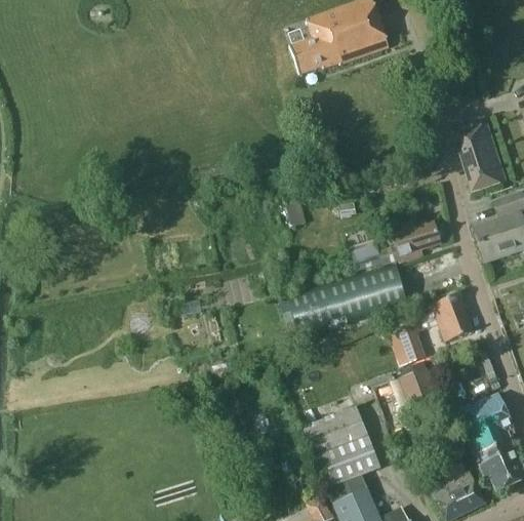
[(312,37),(294,43),(290,45),(299,73),(323,65),(323,66),(339,61),(340,63),(387,46),(370,0),(358,0),(308,17),(309,21),(307,22),(312,37)]
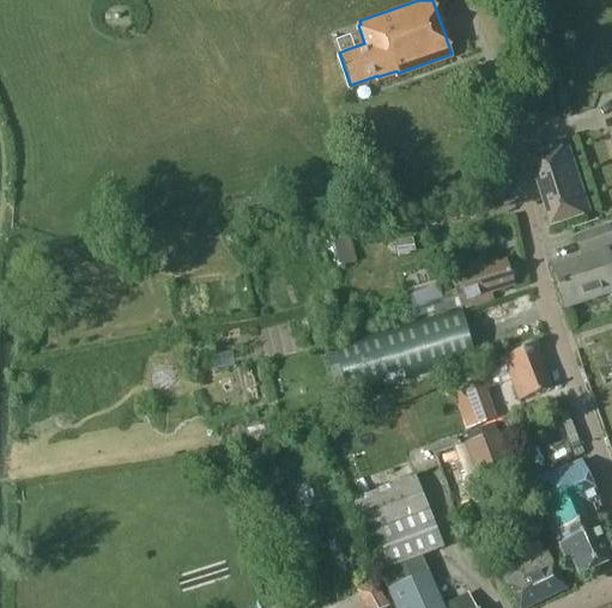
[(551,223),(591,210),(569,144),(529,156),(551,223)]
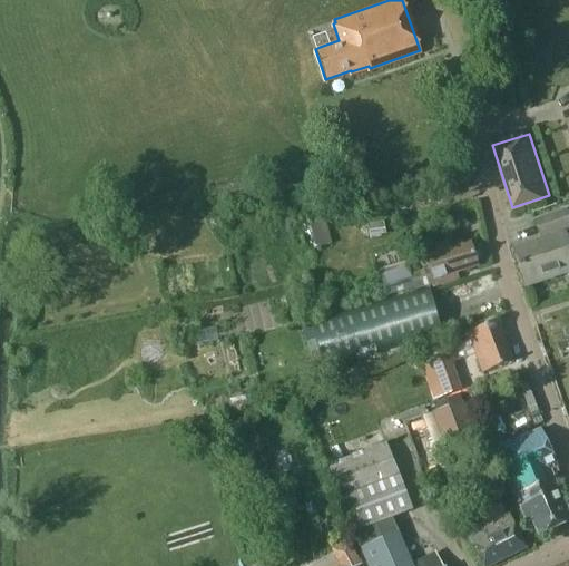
[(568,212),(567,207),(536,217),(542,236),(514,245),(527,283),(568,269),(568,212)]
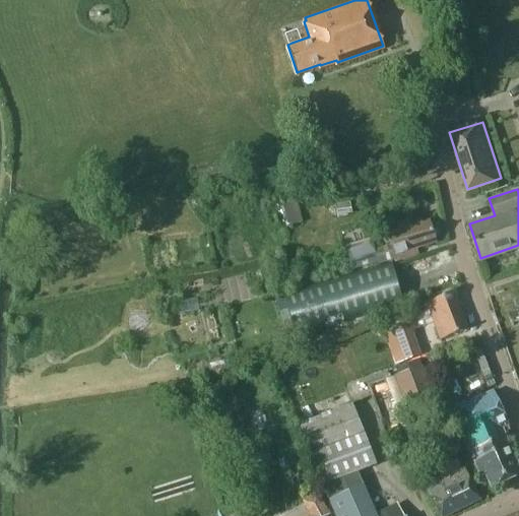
[(292,200),(296,221),(307,220),(304,199),(292,200)]
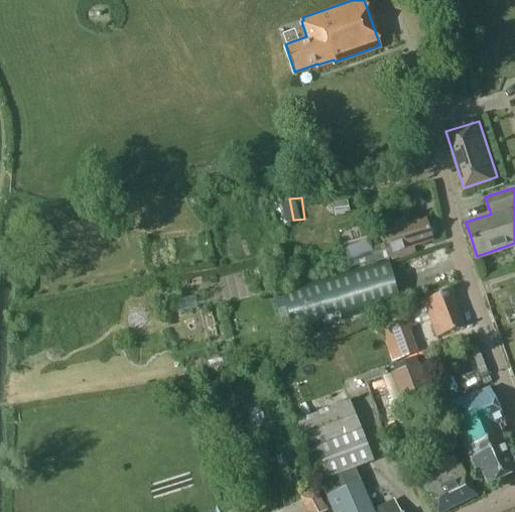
[(345,210),(351,209),(348,198),(334,201),(337,214),(346,212),(345,210)]
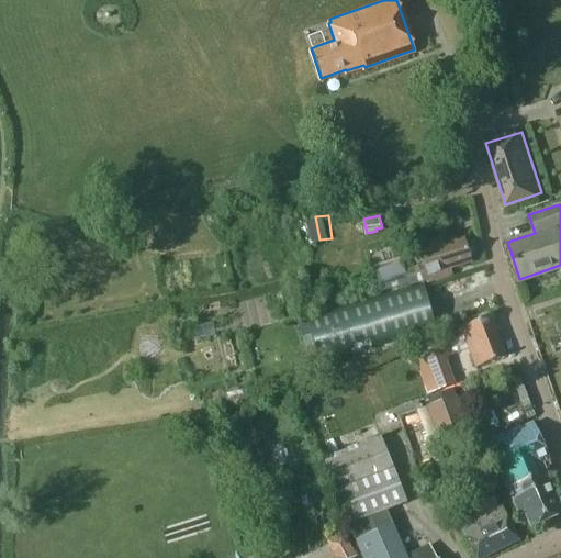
[(445,243),(444,235),(430,240),(433,246),(419,250),(423,263),(404,268),(405,269),(377,278),(380,288),(408,279),(410,282),(428,277),(428,279),(449,272),(447,267),(472,259),(464,236),(445,243)]
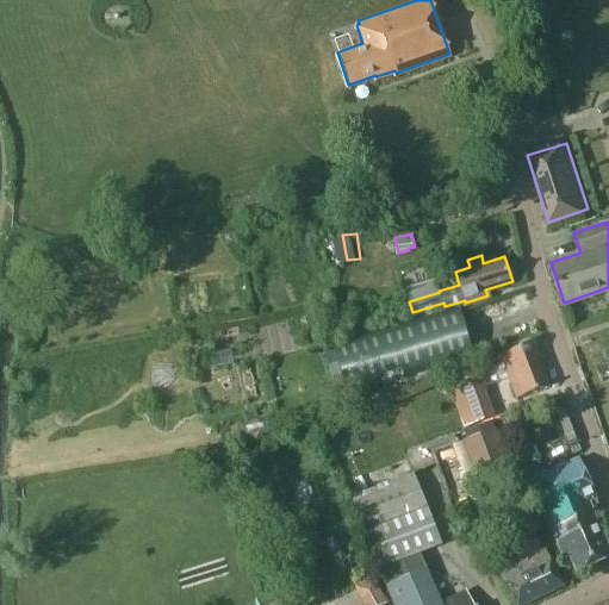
[(347,391),(474,354),(460,303),(333,340),(347,391)]
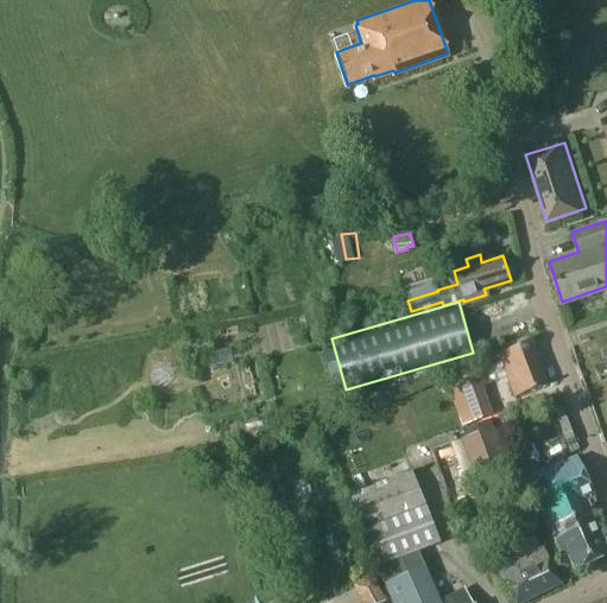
[(549,381),(532,338),(495,353),(498,360),(493,361),(499,378),(509,374),(516,394),(549,381)]
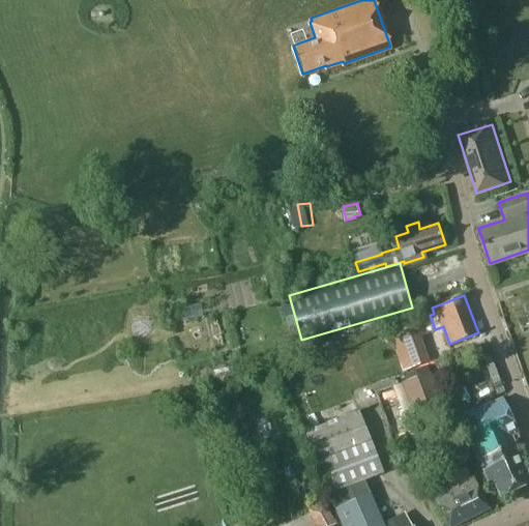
[(404,371),(428,361),(430,361),(420,337),(423,335),(419,324),(405,330),(406,332),(391,338),(404,371)]
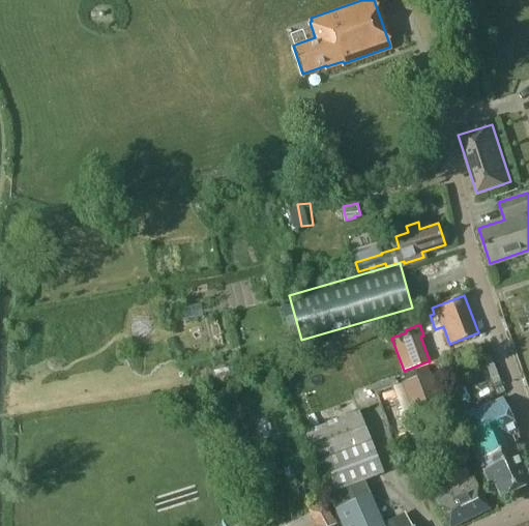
[(444,406),(428,361),(404,371),(407,379),(402,381),(415,416),(444,406)]
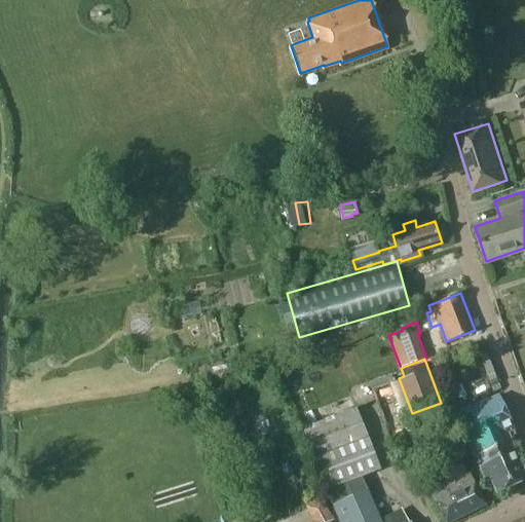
[(513,429),(498,394),(461,410),(470,429),(467,430),(478,454),(477,454),(487,480),(492,478),(497,490),(524,477),(524,471),(508,431),(513,429)]
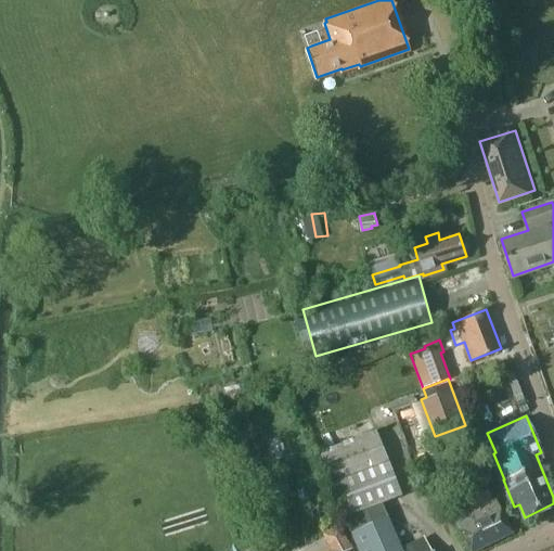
[(347,522),(359,550),(432,550),(424,536),(407,545),(409,550),(407,550),(406,550),(403,550),(402,549),(387,515),(382,501),(394,497),(401,494),(377,432),(321,455),(347,522)]
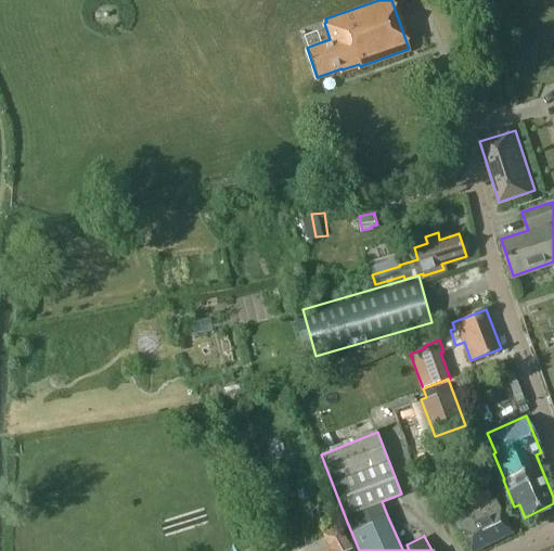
[(493,500),(482,478),(465,487),(467,491),(459,496),(467,513),(455,519),(471,550),(513,530),(497,498),(493,500)]
